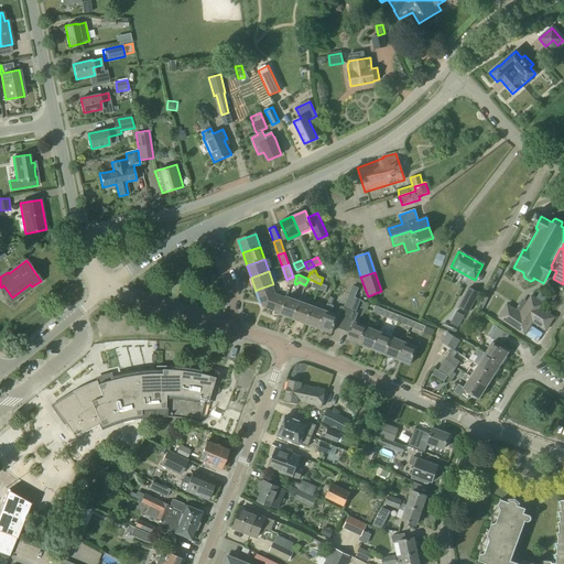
[(295,275),(293,277),(286,280),(289,286),(295,284),(294,282),(296,278),(295,275)]
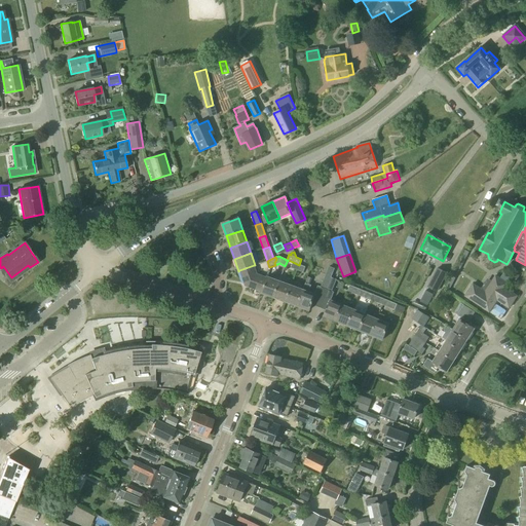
[(299,265),(293,262),(291,268),(297,270),(299,265)]
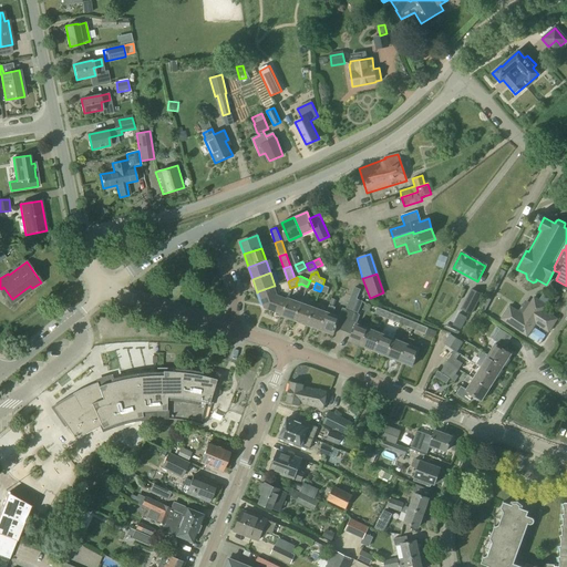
[(268,310),(281,316),(288,300),(278,296),(274,286),(258,291),(264,306),(266,305),(268,310)]
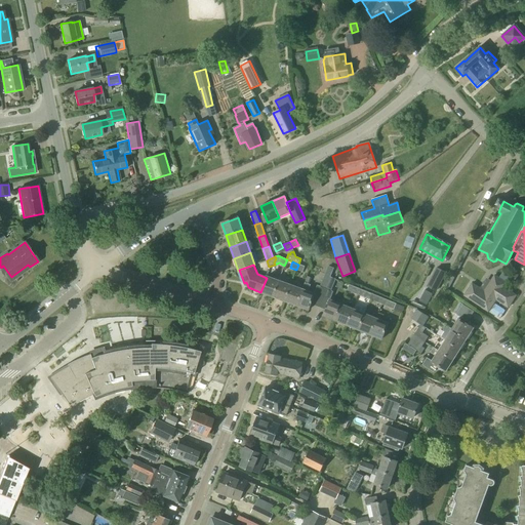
[(324,275),(331,277),(335,279),(339,271),(328,266),(324,275)]
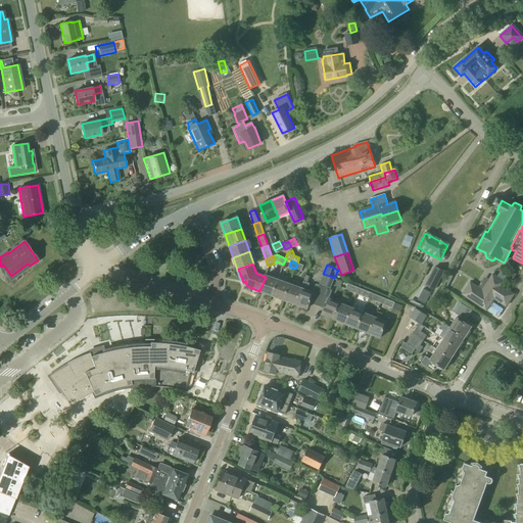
[(434,268),(428,280),(430,281),(428,287),(434,290),(443,272),(434,268)]
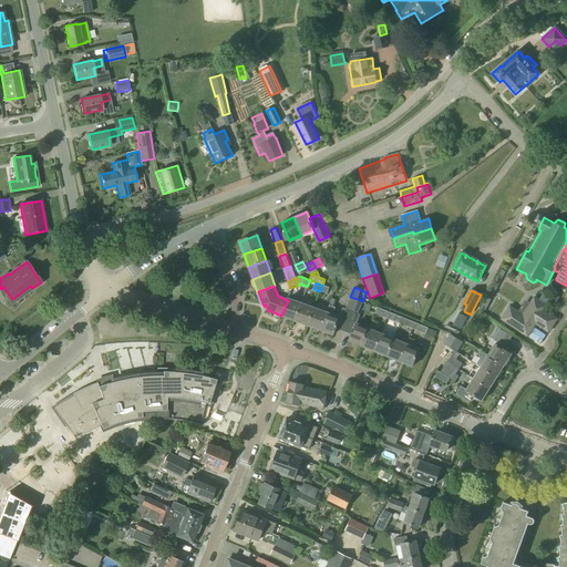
[(554,306),(559,297),(554,295),(549,302),(554,306)]
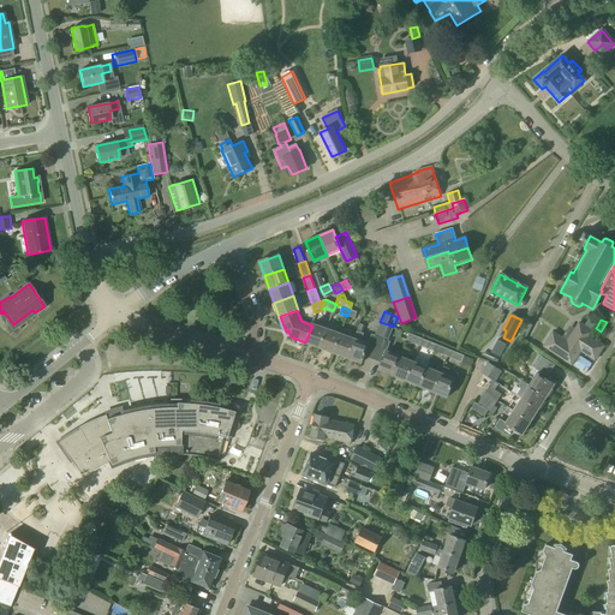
[(375,336),(382,339),(388,324),(380,322),(375,336)]
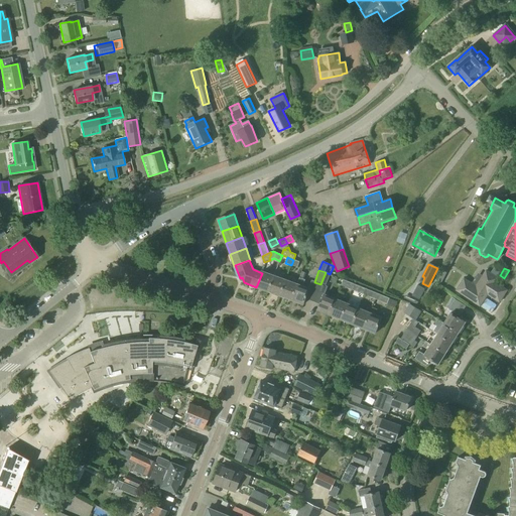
[(480,306),(488,294),(499,302),(507,290),(495,282),(498,279),(486,271),(483,276),(479,273),(472,284),(464,278),(456,290),(480,306)]
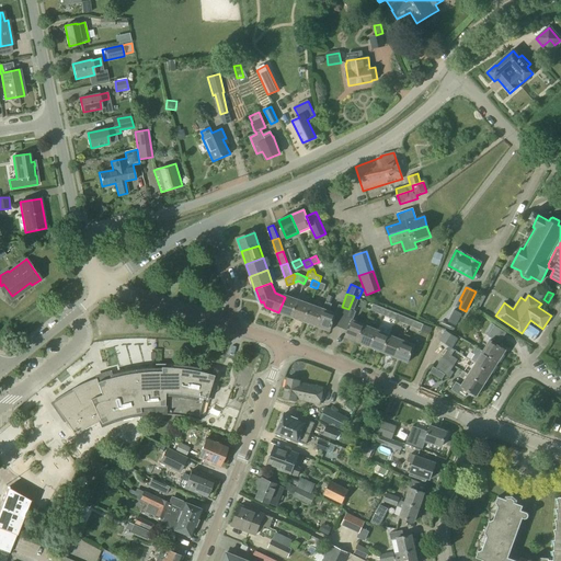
[(278,313),(292,318),(298,300),(285,296),(285,297),(278,312),(278,313)]
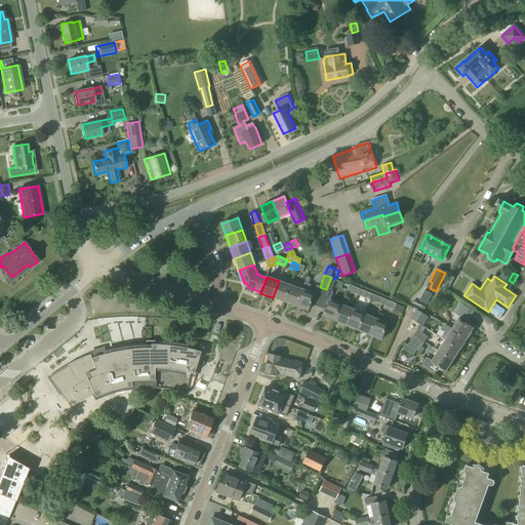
[(331,277),(326,289),(331,291),(335,279),(331,277)]
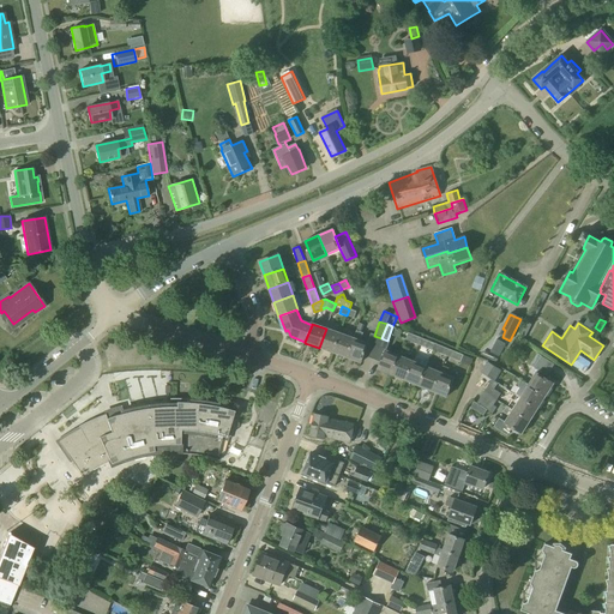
[(326,329),(319,348),(333,353),(341,333),(326,329)]
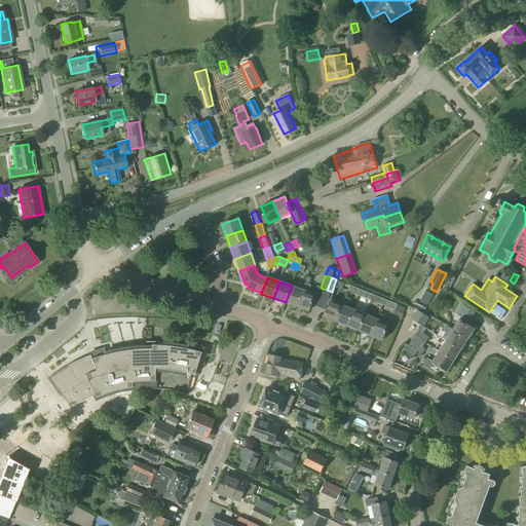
[(305,284),(303,290),(297,306),(309,311),(315,294),(309,292),(311,287),(305,284)]
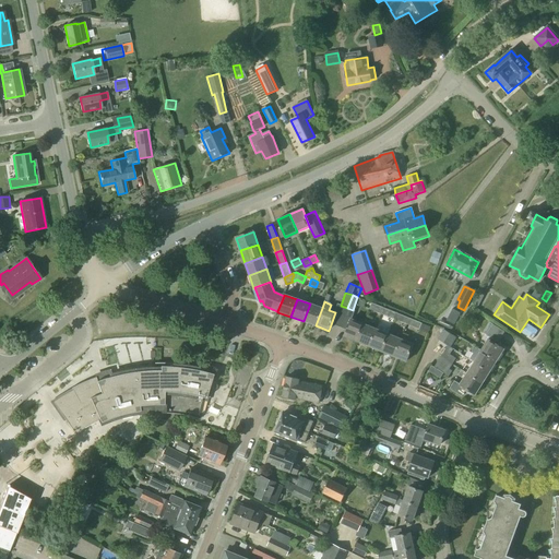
[(304,321),(316,325),(322,308),(310,304),(304,321)]
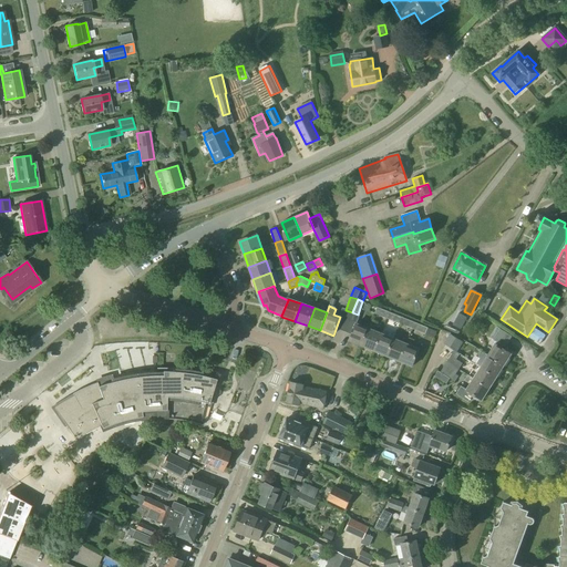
[(374,313),(388,319),(390,312),(377,308),(374,313)]
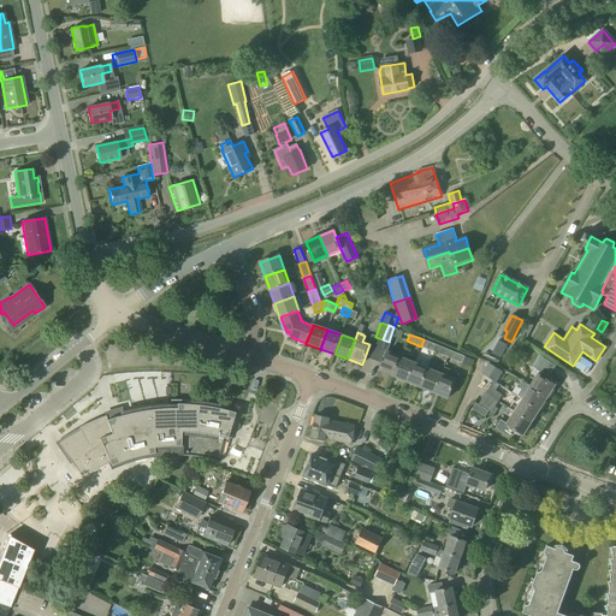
[(437,345),(424,339),(421,347),(434,353),(437,345)]
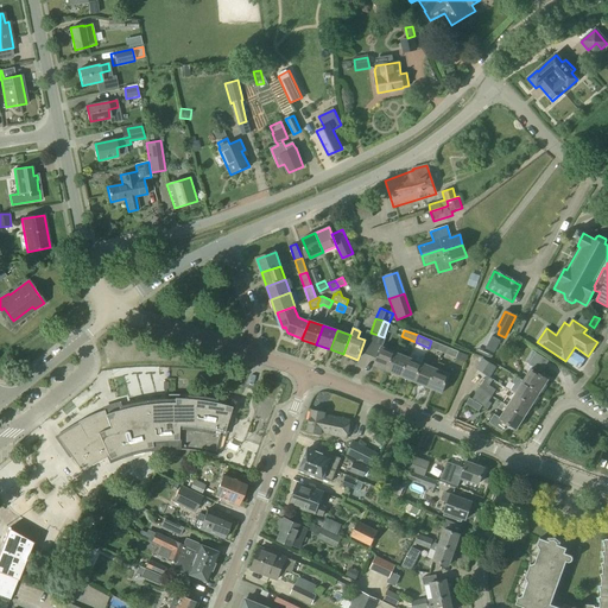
[(486,348),(494,353),(500,341),(492,336),(486,348)]
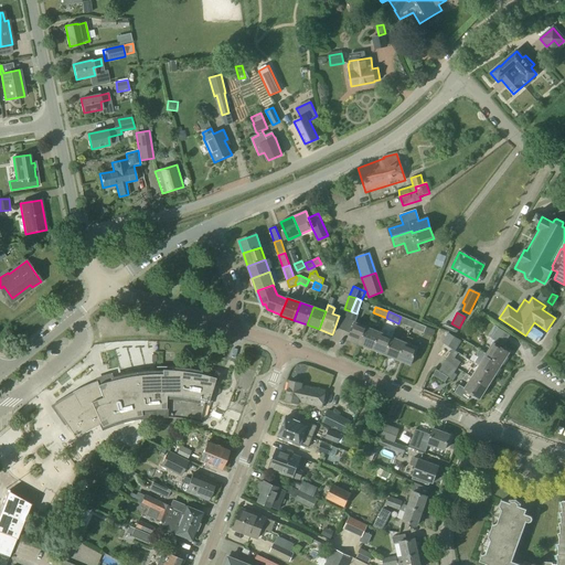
[(398,323),(411,328),(414,321),(401,317),(398,323)]
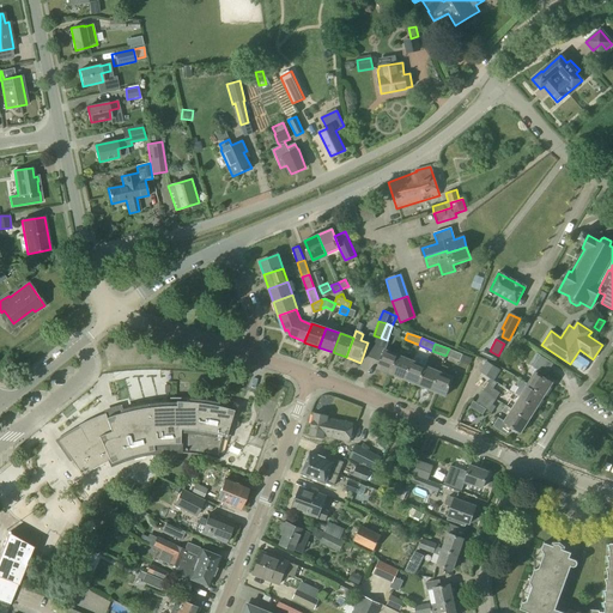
[(449,349),(445,356),(460,362),(462,354),(449,349)]
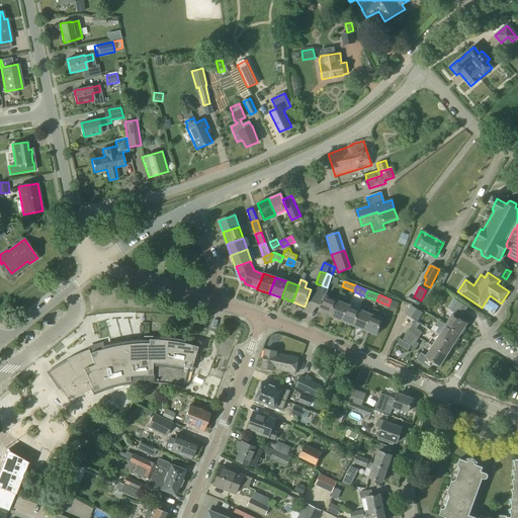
[(319,312),(330,316),(337,299),(326,295),(319,312)]
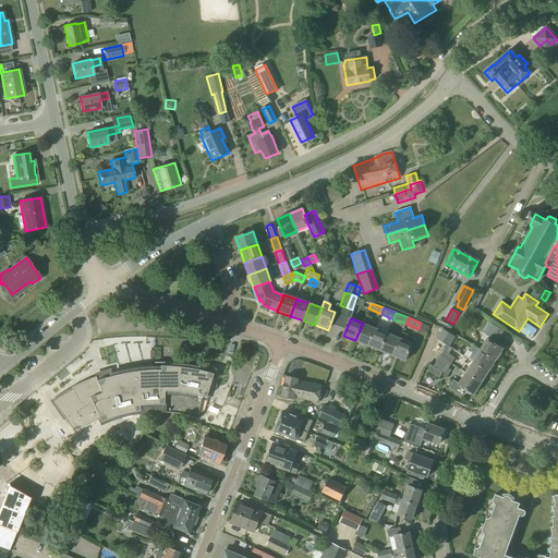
[(532,324),(528,322),(520,332),(524,335),(532,324)]
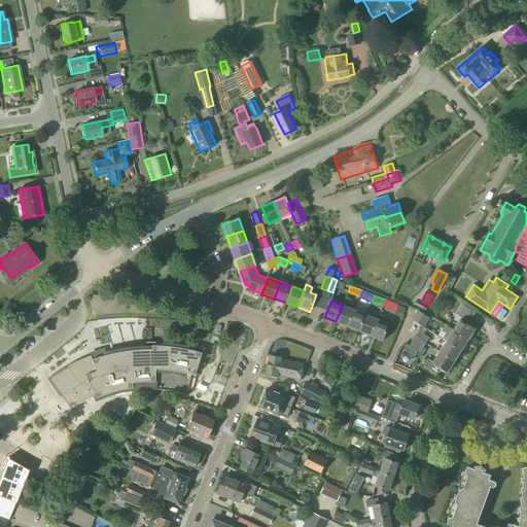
[(354,310),(343,305),(336,321),(348,326),(354,310)]
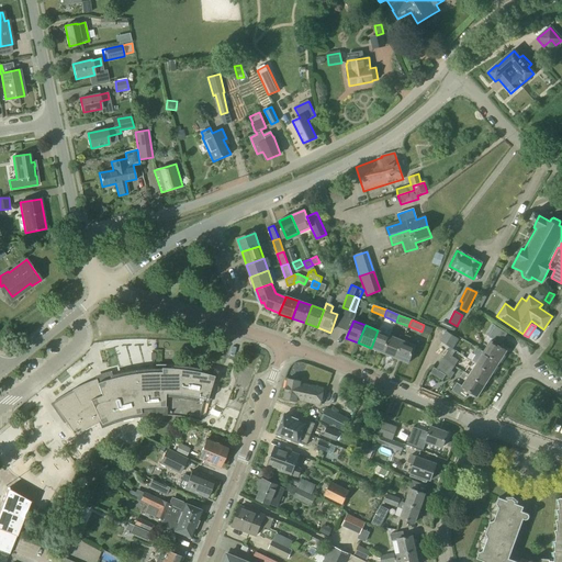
[(422,332),(430,335),(433,328),(424,325),(422,332)]
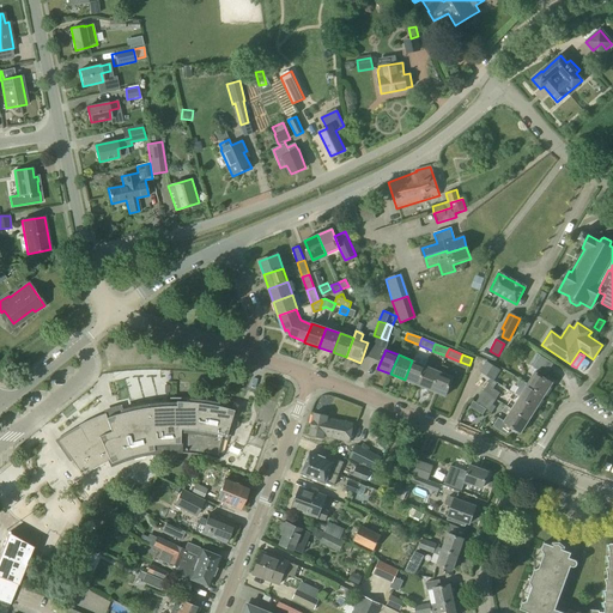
[(533,368),(546,376),(553,364),(540,356),(533,368)]
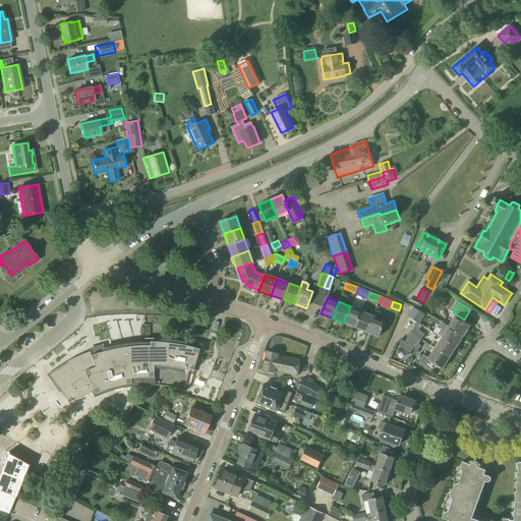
[(501,306),(497,303),(490,313),(495,316),(501,306)]
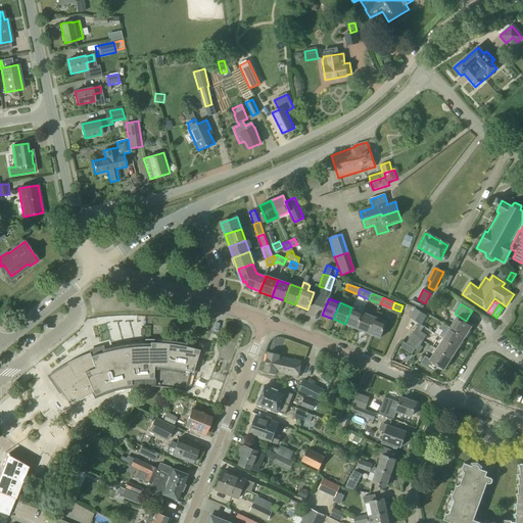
[(345,324),(357,329),(363,313),(351,307),(345,324)]
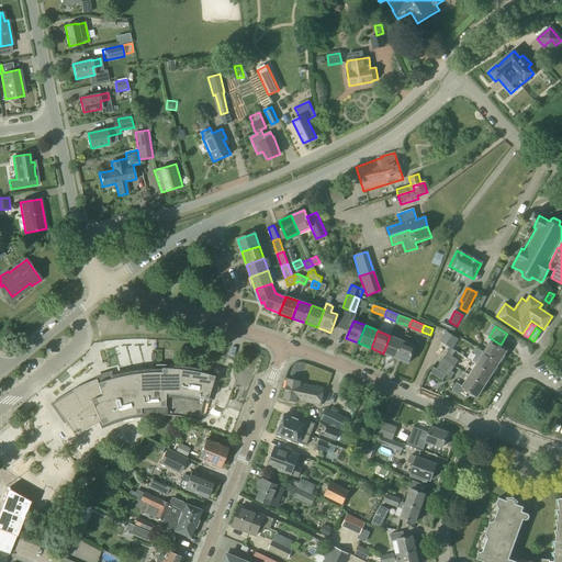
[(447,333),(446,332),(439,340),(441,341),(450,348),(450,347),(452,348),(458,339),(447,333)]
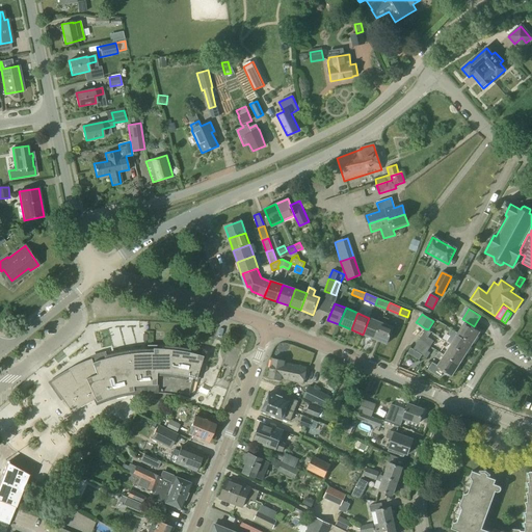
[(381,322),(375,339),(387,344),(393,327),(387,325),(390,319),(383,317),(381,322)]
